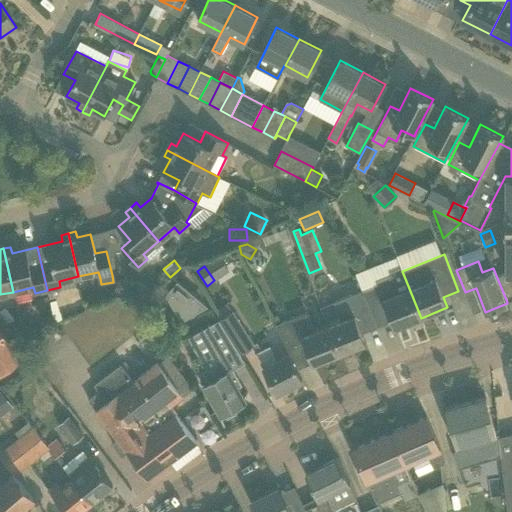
[(377,284),(361,290),(376,327),(391,320),(394,328),(421,318),(402,271),(401,266),(389,271),(390,274),(376,280),(377,284)]
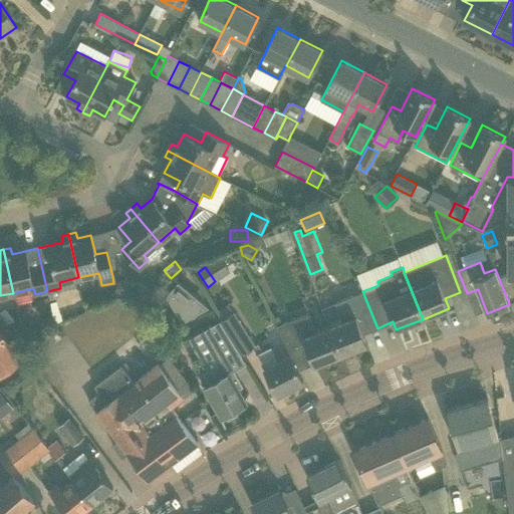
[(114,289),(117,296),(131,291),(124,279),(117,282),(114,289)]
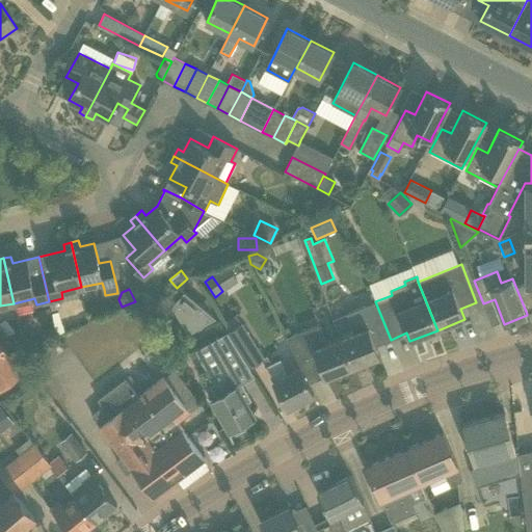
[(185,291),(171,307),(196,327),(210,312),(185,291)]
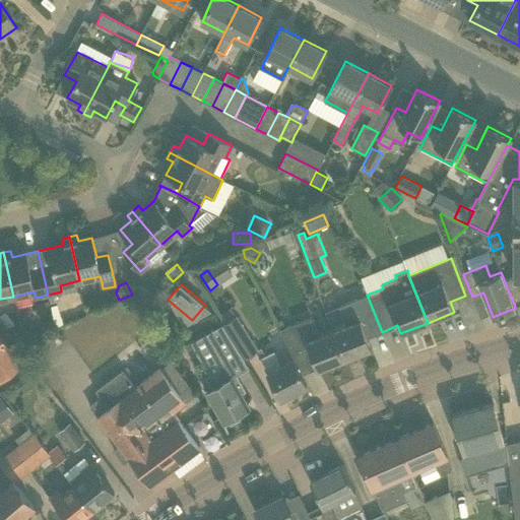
[(345,325),(332,330),(344,360),(372,349),(367,337),(382,332),(367,295),(338,307),(345,325)]
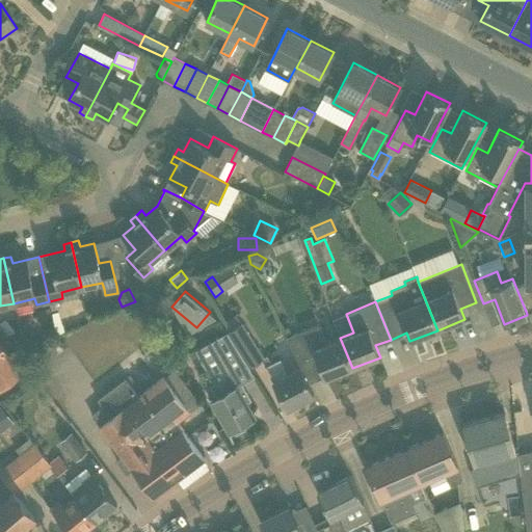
[(269,306),(264,306),(261,311),(263,315),(269,316),(272,310),(269,306)]
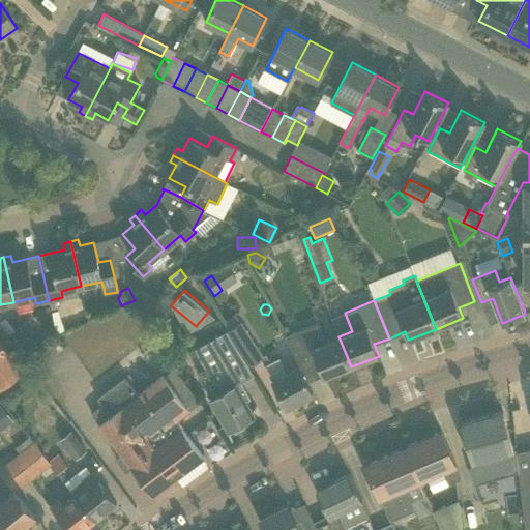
[(38,310),(39,316),(46,318),(52,317),(50,307),(38,310)]
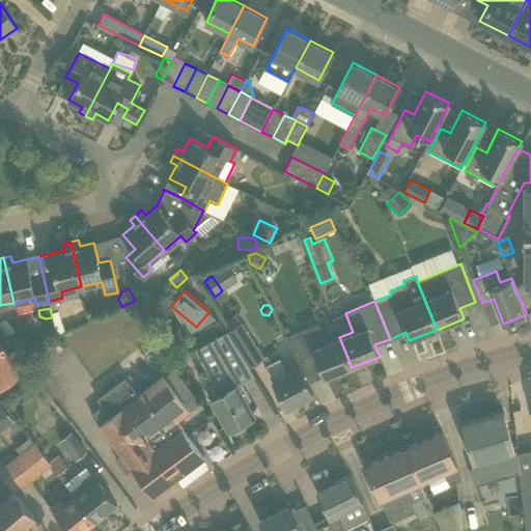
[(223,323),(228,331),(241,323),(235,314),(223,323)]
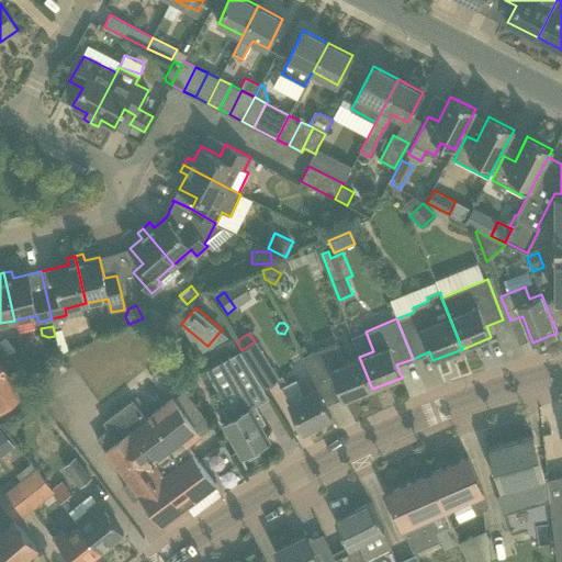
[(242,350),(265,388),(279,379),(256,341),(255,341),(242,350)]
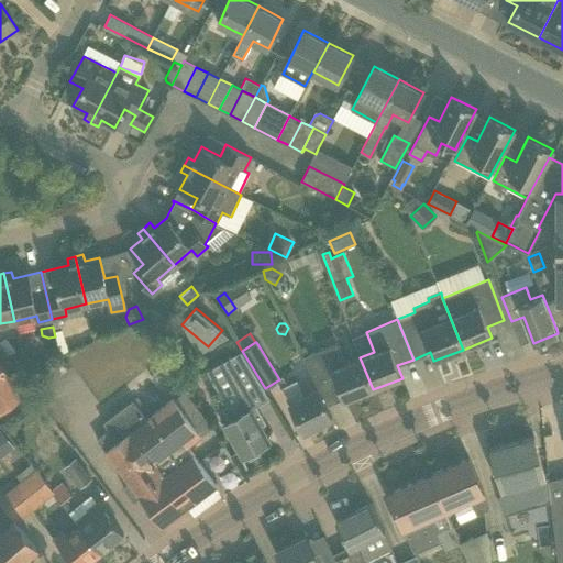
[(304,357),(319,388),(327,405),(343,398),(344,401),(373,389),(360,357),(346,364),(338,343),(304,357)]
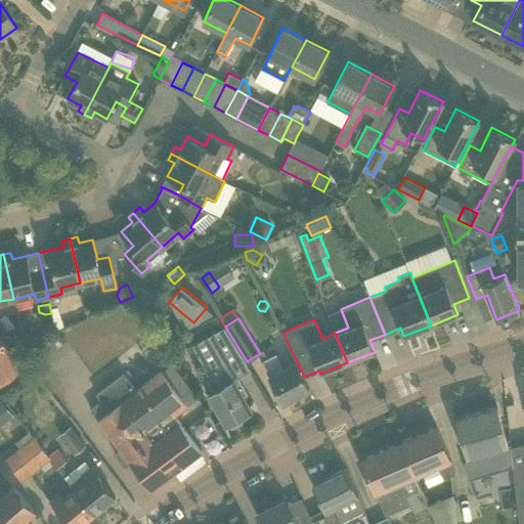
[(252,369),(247,361),(225,326),(194,343),(213,377),(209,380),(215,390),(209,394),(226,424),(227,424),(227,425),(232,426),(241,422),(241,417),(241,416),(251,410),(243,396),(247,393),(237,378),(252,369)]
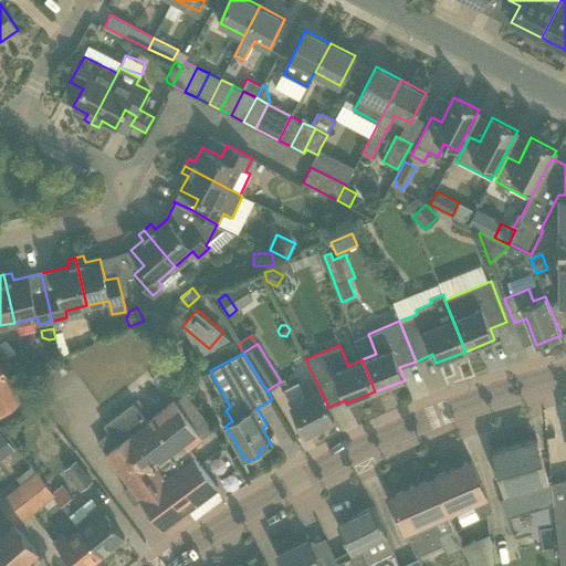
[(0,366),(0,416),(0,417),(24,398),(0,366)]
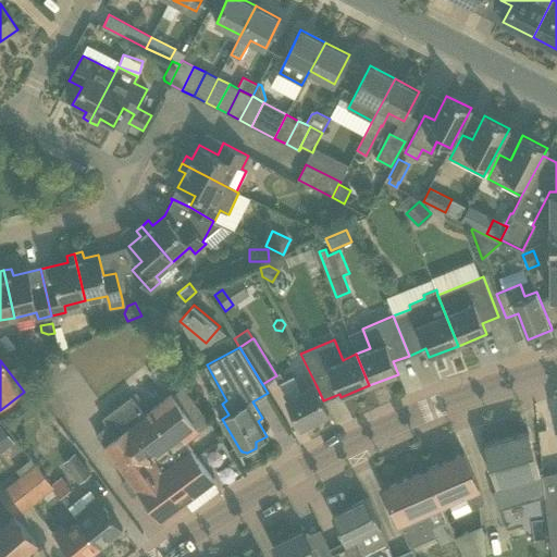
[(286,399),(300,428),(329,412),(323,400),(316,384),(301,392),(294,375),(280,383),(287,398),(286,399)]
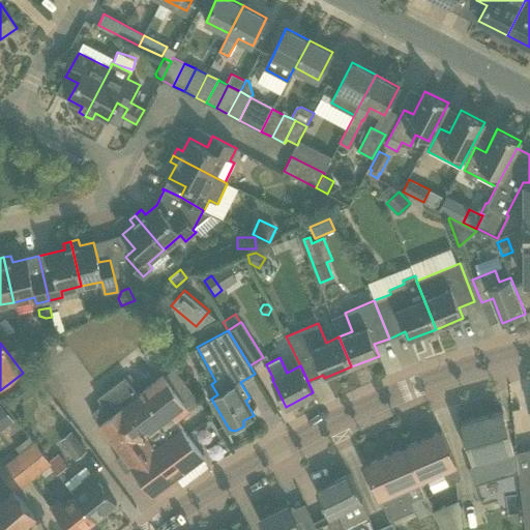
[(112,387),(178,476),(204,457),(176,419),(189,410),(164,376),(138,394),(124,377),(112,387)]
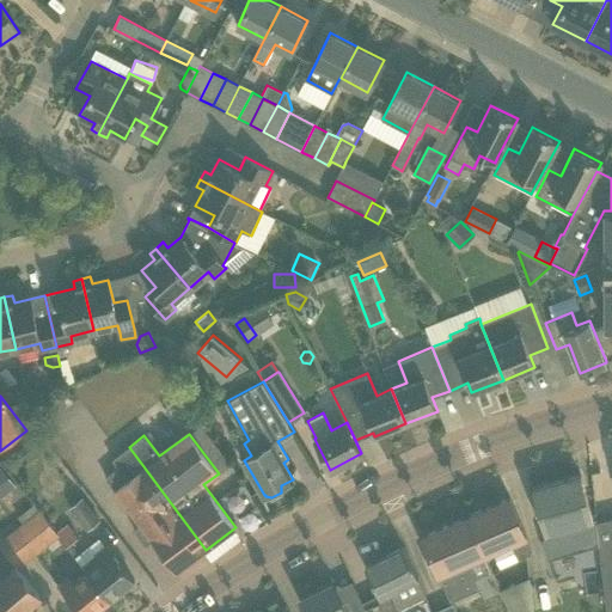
[(44,448),(36,438),(22,448),(30,460),(44,448)]
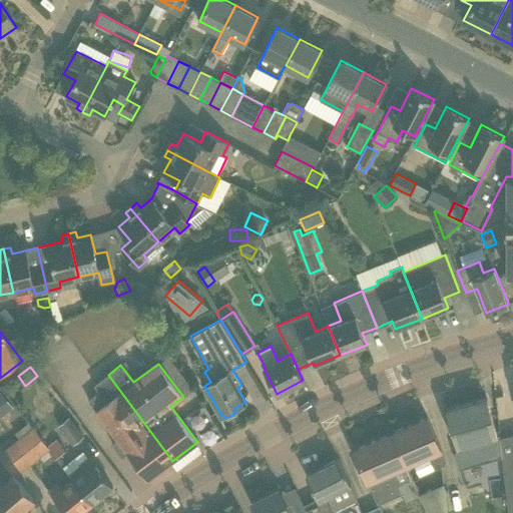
[(172,461),(108,375),(94,385),(99,392),(89,400),(96,410),(96,411),(117,440),(111,444),(121,457),(127,452),(147,479),(172,461)]
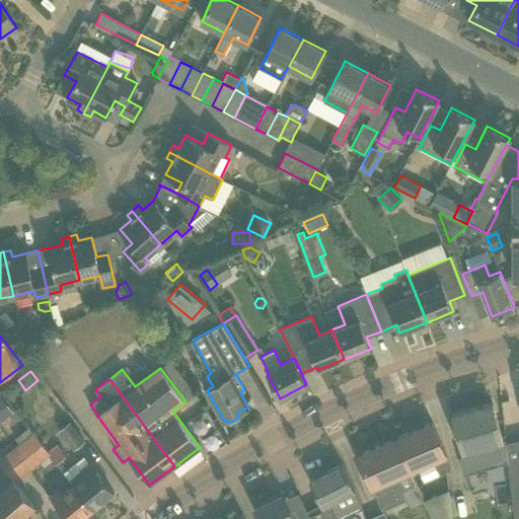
[(13,413),(1,396),(0,396),(0,418),(3,422),(13,413)]
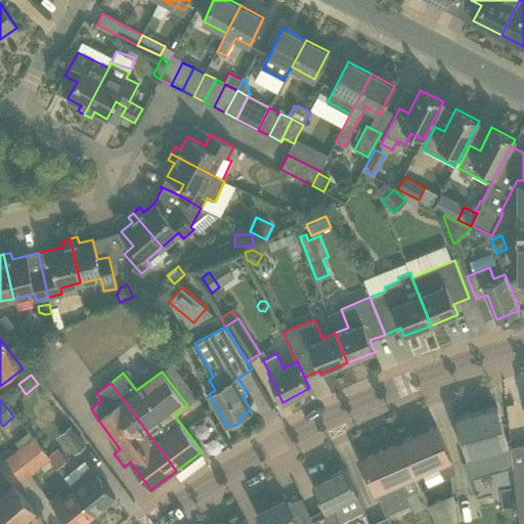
[(509,443),(497,406),(455,419),(468,460),(465,461),(470,478),(498,470),(492,448),(509,443)]
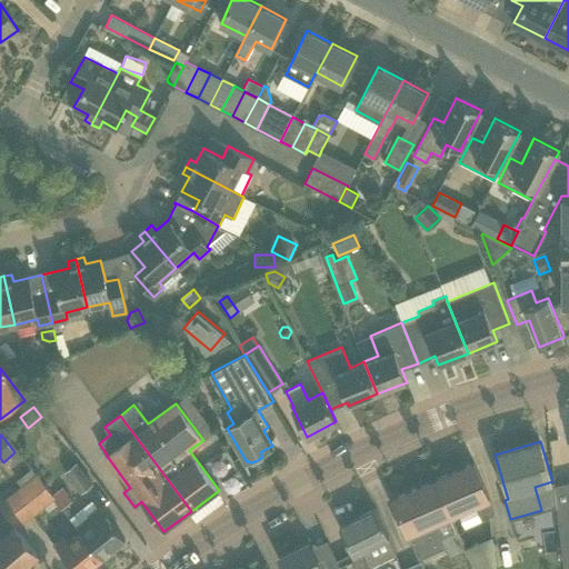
[(472,463),(436,480),(451,517),(476,506),(482,521),(495,516),(488,500),(490,499),(475,462),(472,463)]
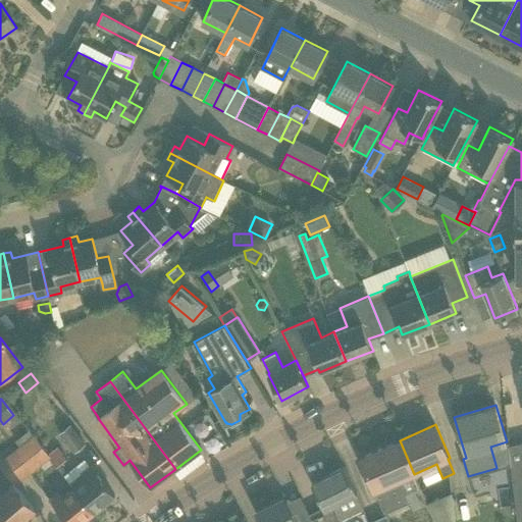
[(85,444),(69,425),(60,432),(74,452),(85,444)]
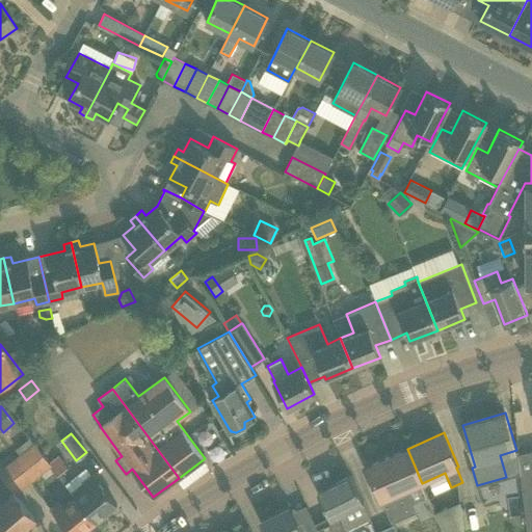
[(0,463),(0,473),(10,490),(51,468),(36,443),(0,463)]
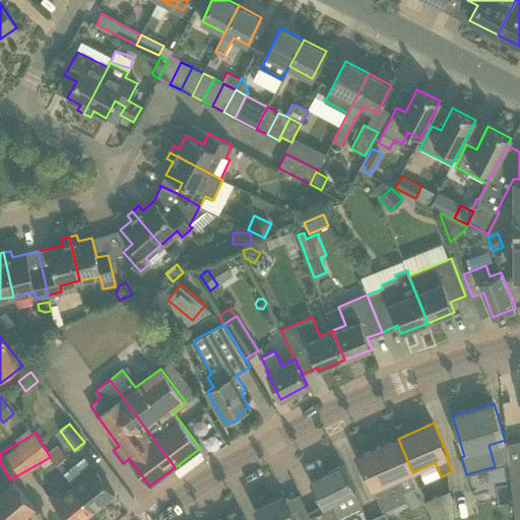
[(408,499),(406,494),(418,488),(419,486),(412,472),(398,439),(397,439),(395,439),(396,440),(360,455),(358,455),(372,488),(373,486),(383,511),(408,499)]
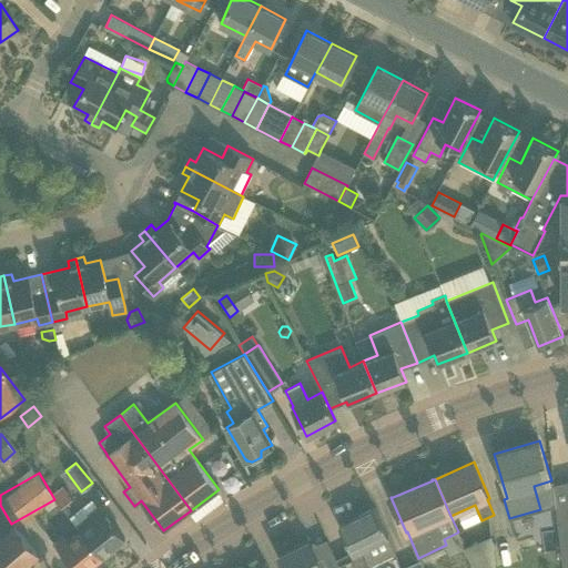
[(567,483),(554,487),(561,567),(563,567),(567,567),(567,483)]
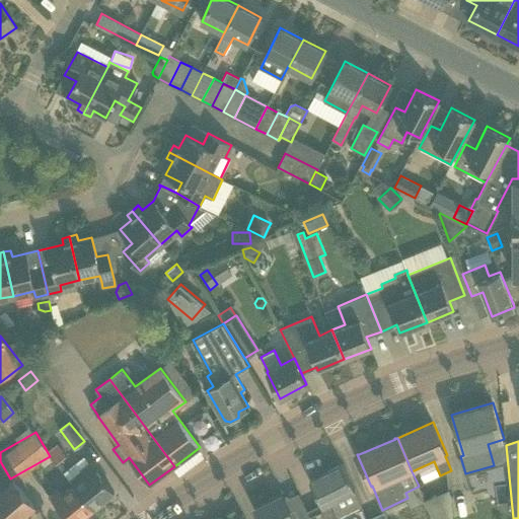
[(58,444),(50,450),(58,461),(66,455),(58,444)]
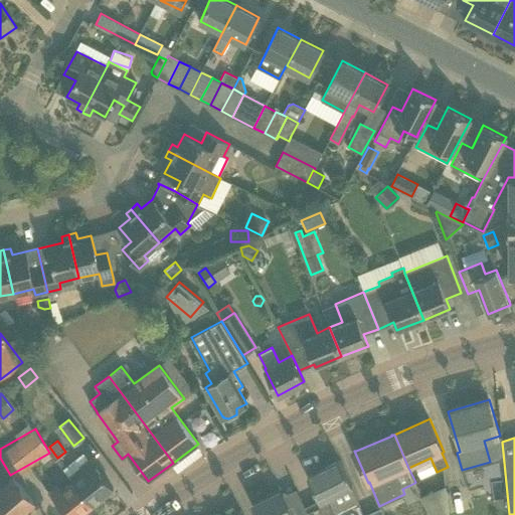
[(73,481),(93,506),(114,490),(83,453),(63,469),(73,481)]
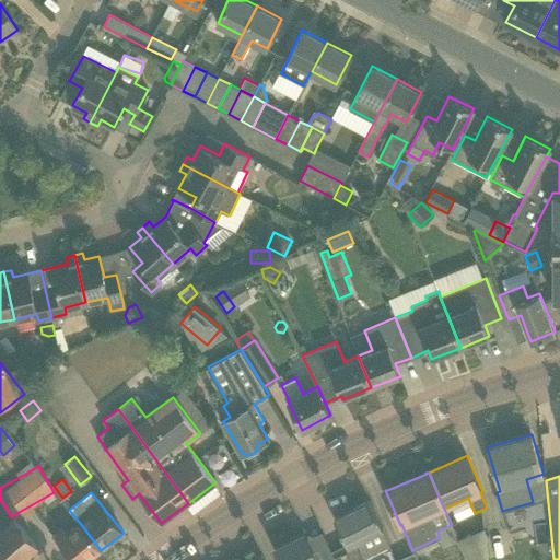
[(334,557),(334,559),(363,559),(388,546),(384,529),(370,501),(334,518),(349,551),(334,557)]
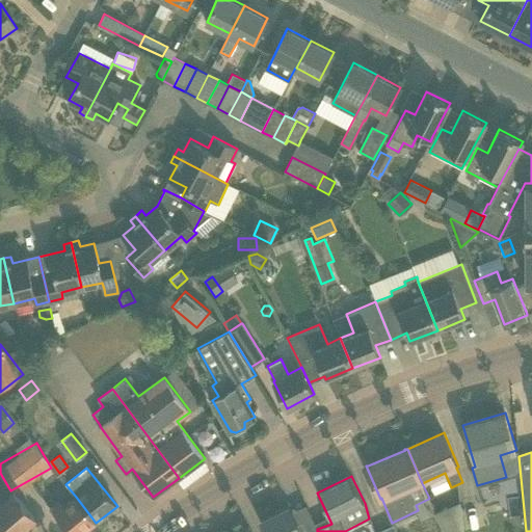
[(0,531),(18,531),(35,517),(14,491),(0,503),(0,531)]
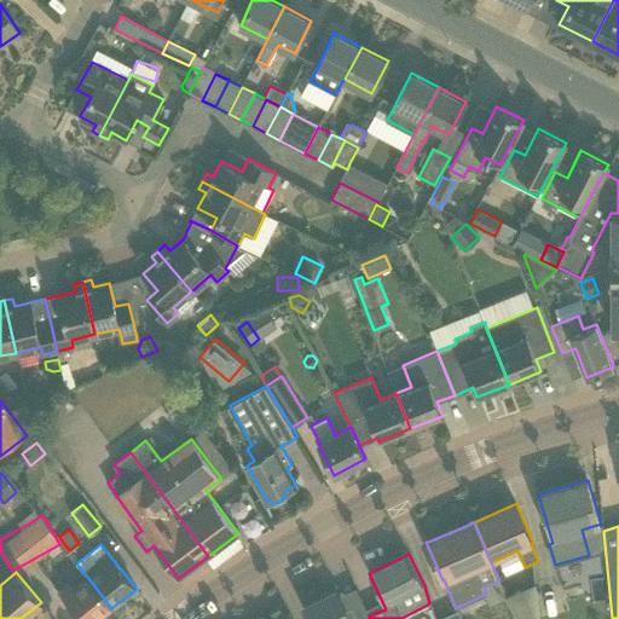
[(58,593),(80,618),(97,618),(111,608),(88,578),(74,590),(69,583),(58,593)]
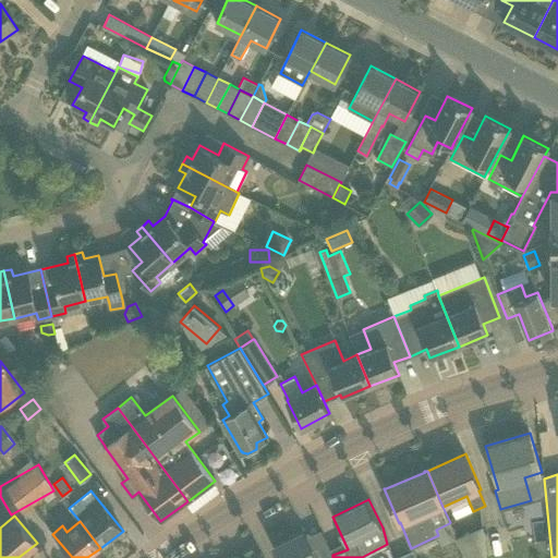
[(483,525),(456,538),(465,557),(486,557),(483,525)]
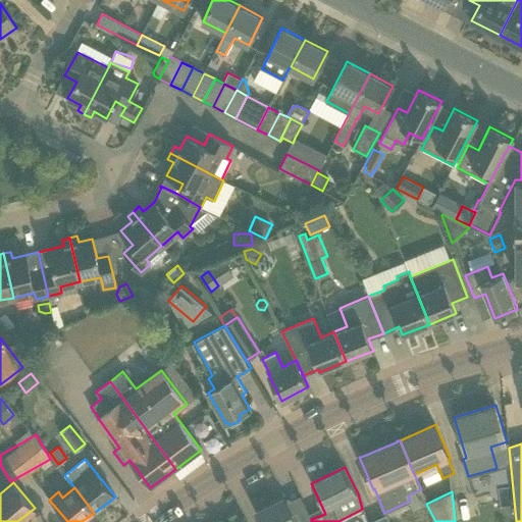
[(311,521),(311,519),(310,519),(312,518),(311,518),(303,521),(296,521),(283,498),(256,511),(262,521),(311,521)]
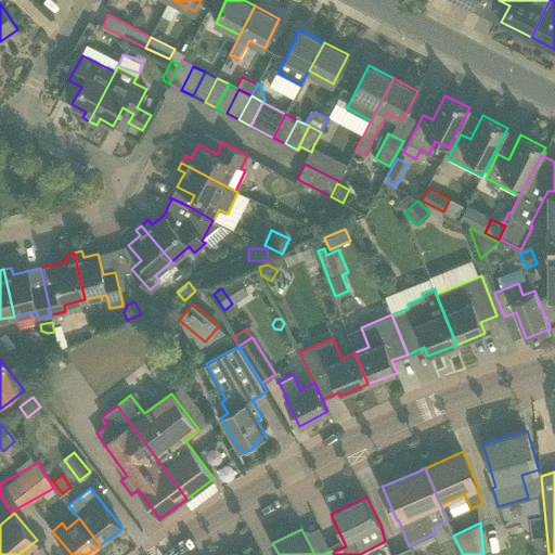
[(389,554),(414,554),(411,545),(389,554)]
